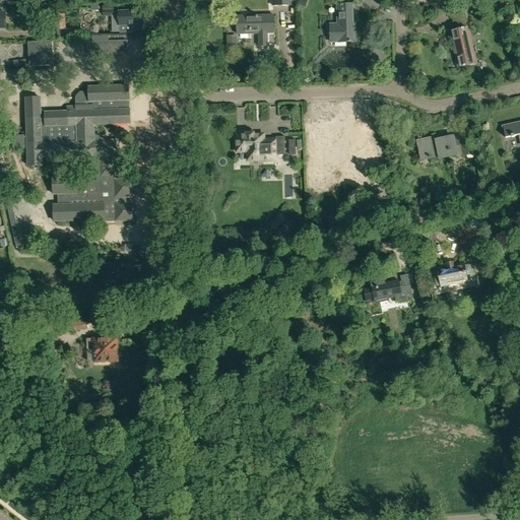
[(105,16),(114,16),(114,9),(113,3),(104,4),(99,4),(94,4),(94,10),(99,10),(99,24),(106,23),(105,16)]
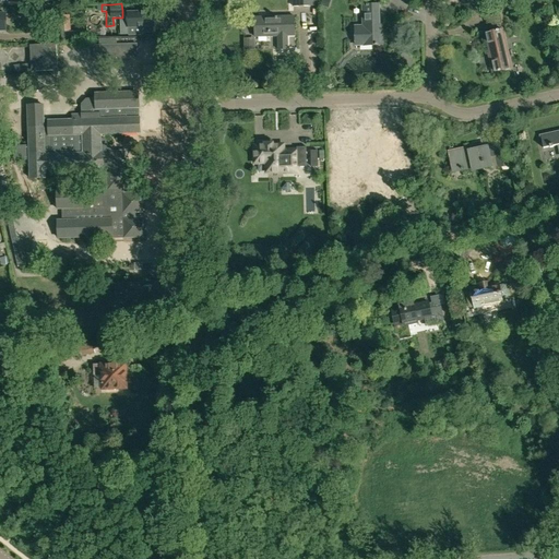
[(356,45),(365,45),(383,45),(382,26),(380,26),(380,6),(364,6),(364,26),(356,26),(356,45)]
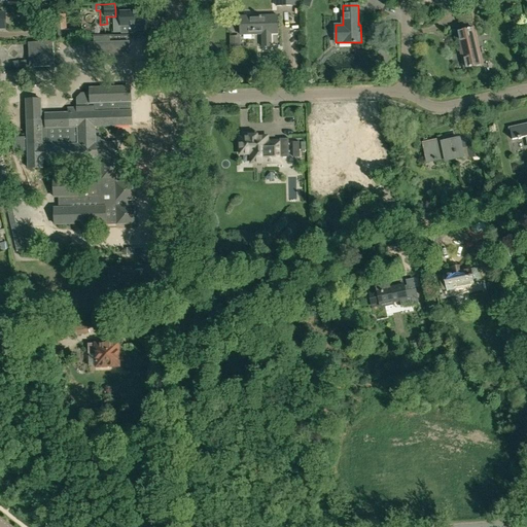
[(48,8),(32,8),(32,20),(49,19),(48,8)]
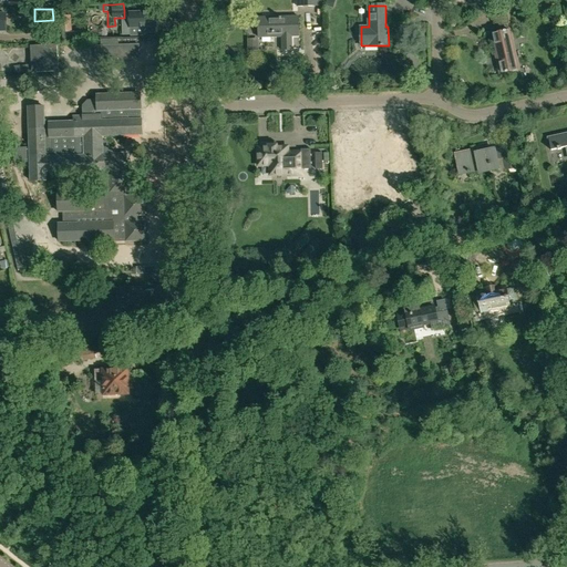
[(156,12),(130,12),(130,28),(144,28),(144,33),(155,33),(155,27),(156,27),(156,12)]
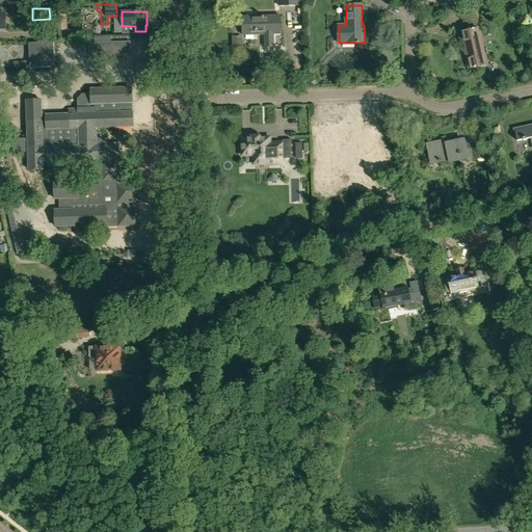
[(67,15),(56,16),(57,32),(69,32),(67,15)]
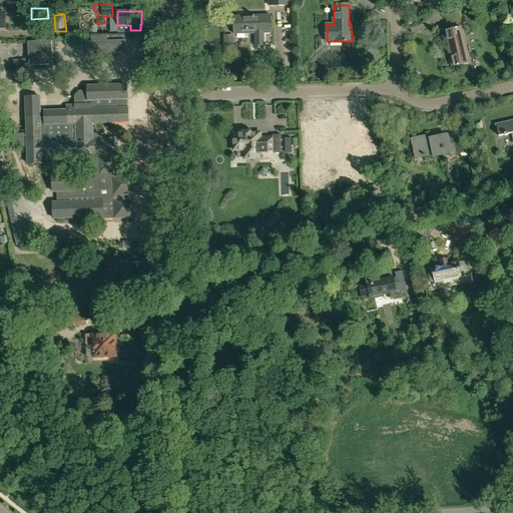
[(234,16),(234,34),(255,33),(255,46),(266,45),(266,40),(264,40),(264,33),(272,33),(271,15),(234,16)]
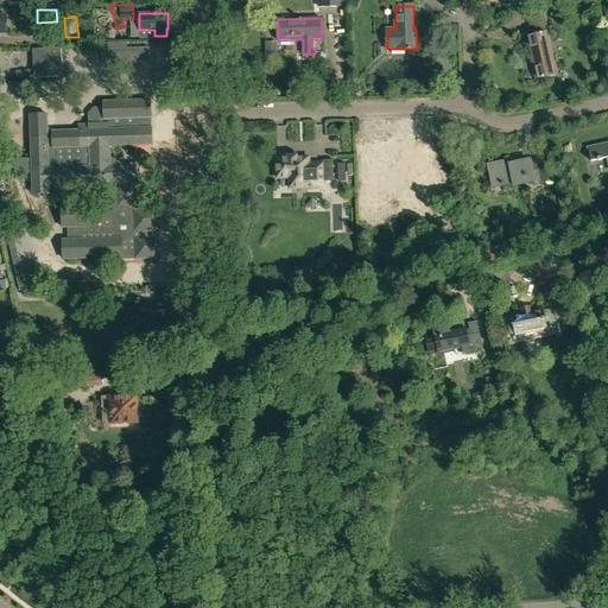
[(536,59),(532,61),(537,80),(557,75),(553,64),(551,64),(546,44),(549,44),(546,33),(531,37),(536,59)]
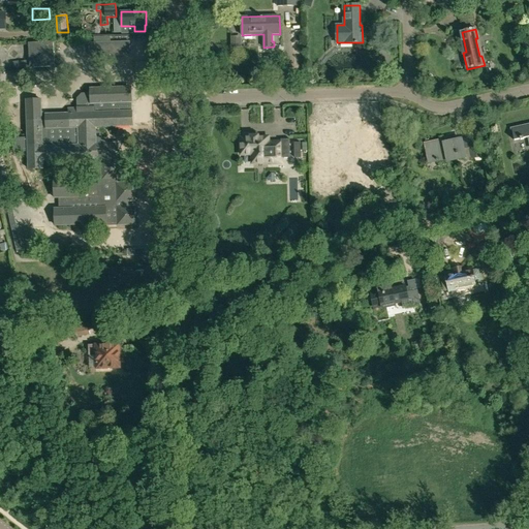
[(54,41),(28,42),(30,68),(55,66),(54,41)]
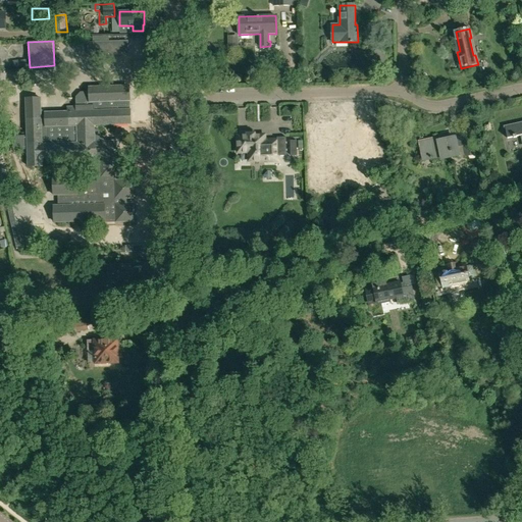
[(128,41),(110,41),(93,42),(88,42),(89,56),(129,55),(128,41)]
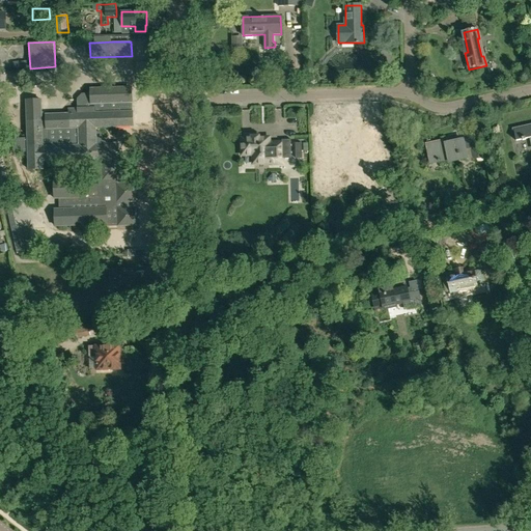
[(54,198),(61,198),(62,208),(55,210),(55,226),(106,224),(106,225),(136,225),(136,207),(126,207),(126,202),(135,202),(135,183),(117,184),(117,179),(121,179),(120,144),(107,144),(107,139),(102,139),(102,135),(99,132),(96,132),(95,128),(133,127),(132,112),(130,112),(129,103),(132,103),(131,87),(90,88),(90,93),(89,93),(86,94),(84,95),(83,96),(80,100),(79,101),(78,103),(77,106),(77,107),(77,109),(68,109),(68,113),(46,114),(46,115),(42,115),(40,100),(26,100),(27,139),(15,139),(15,151),(28,150),(28,169),(43,169),(43,161),(92,160),(93,185),(80,185),(80,179),(54,180),(54,198)]
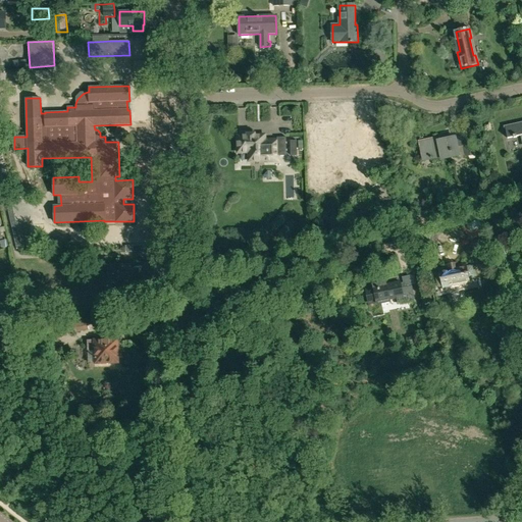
[(521,123),(506,127),(509,139),(515,138),(515,139),(518,138),(518,137),(521,136),(521,123)]
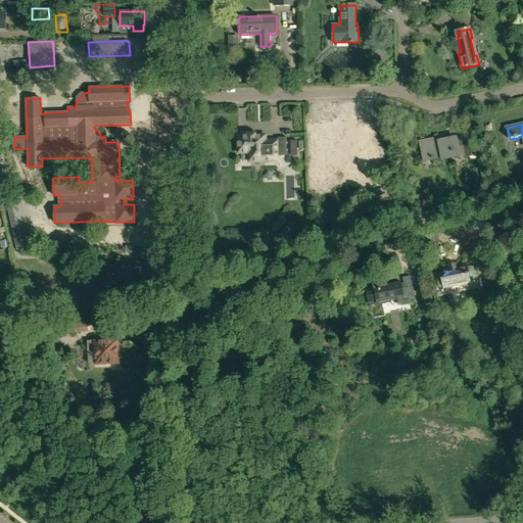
[(248,136),(238,137),(239,153),(247,153),(248,162),(266,162),(266,163),(280,163),(280,140),(267,141),(267,136),(256,136),(256,134),(248,134),(248,136)]
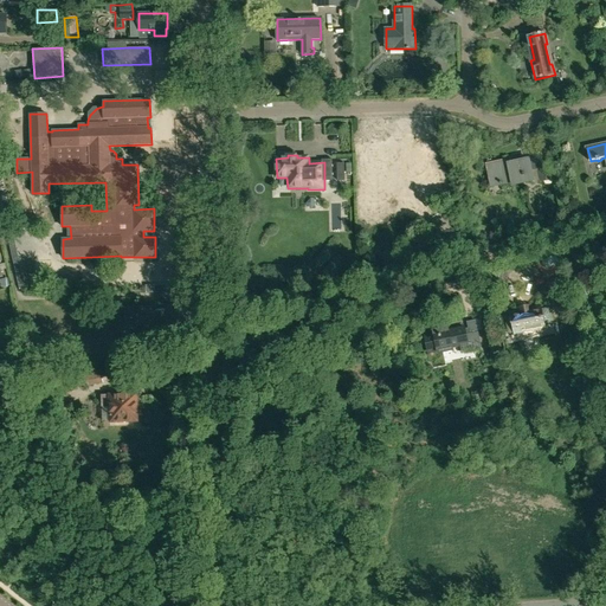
[(404,160),(378,160),(379,179),(385,178),(385,174),(404,174),(405,198),(414,198),(414,211),(429,211),(429,197),(427,197),(426,184),(420,184),(420,155),(403,155),(404,160)]
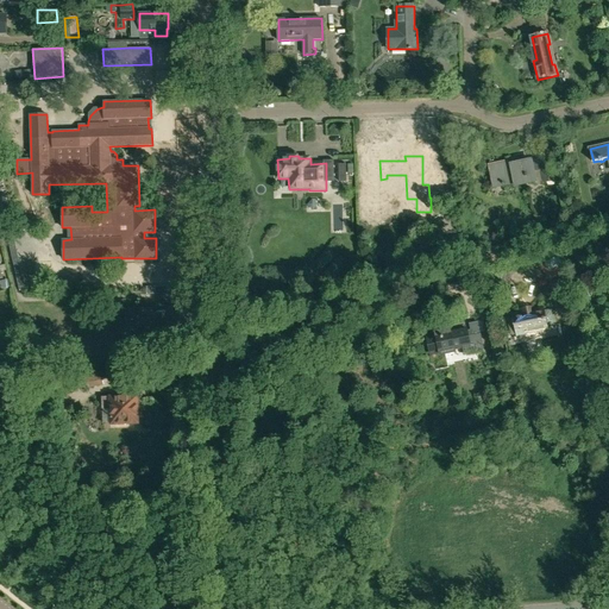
[(510,159),(489,164),(493,181),(501,180),(502,183),(514,181),(514,183),(535,180),(535,184),(550,182),(548,177),(546,168),(533,170),(531,159),(512,163),(510,159)]
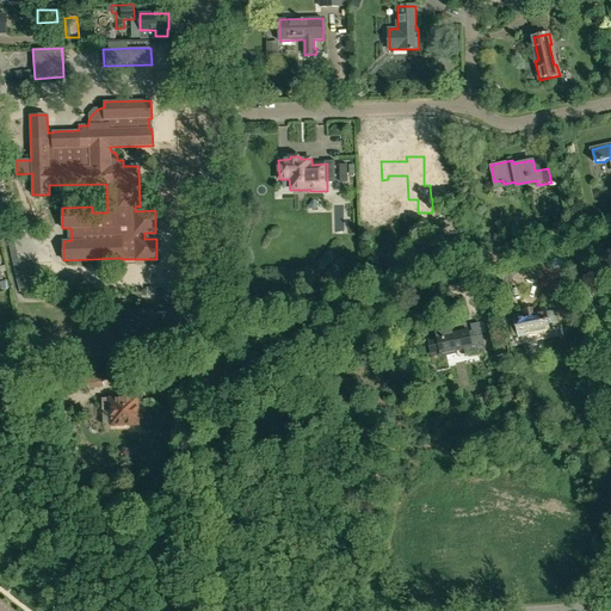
[(363,232),(355,232),(355,218),(358,218),(358,210),(344,211),(345,248),(356,248),(356,240),(364,239),(363,232)]
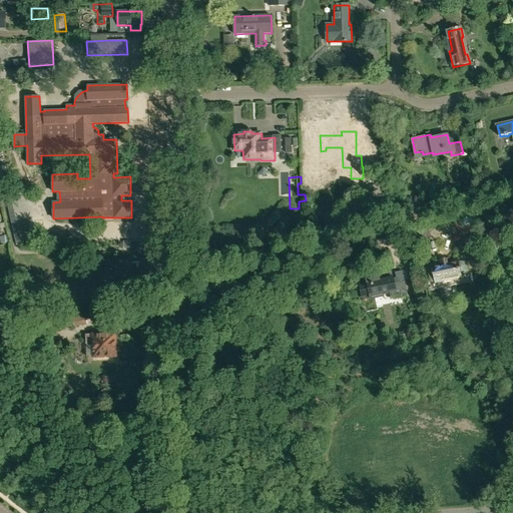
[(453,279),(462,277),(461,276),(467,275),(469,272),(468,263),(464,261),(458,262),(458,261),(433,266),(436,283),(445,281),(445,282),(447,284),(452,282),(454,281),(453,279)]
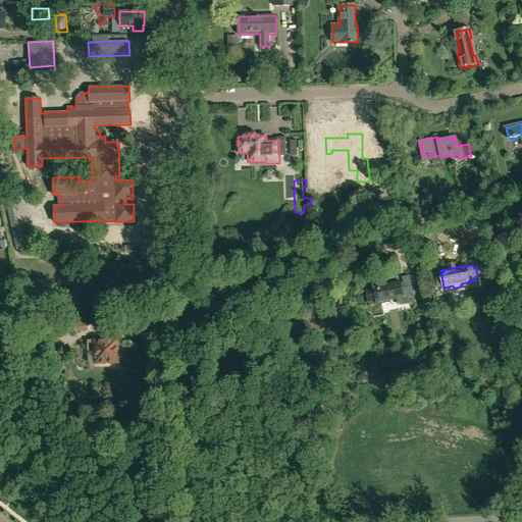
[(401,281),(386,284),(385,281),(374,284),(374,288),(367,289),(369,303),(377,301),(378,304),(390,302),(389,299),(404,296),(415,300),(413,294),(420,292),(418,285),(413,288),(410,275),(403,276),(404,282),(401,282),(401,281)]
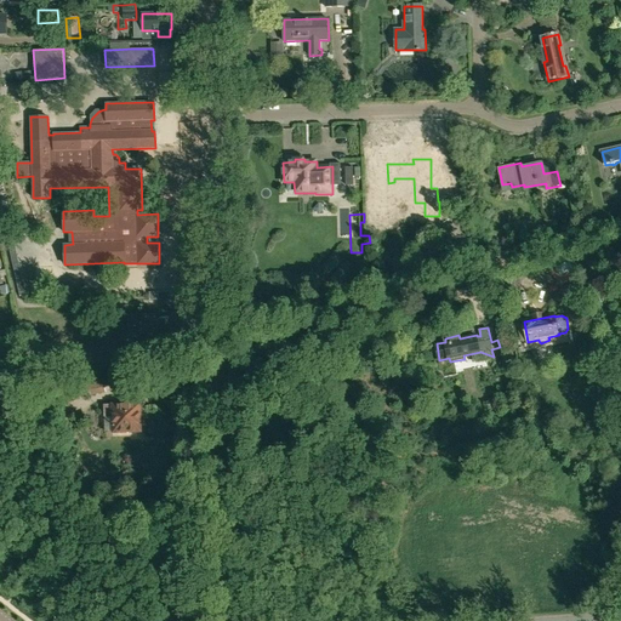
[(92,381),(83,383),(77,385),(77,386),(67,388),(70,402),(80,399),(80,398),(107,392),(104,383),(93,386),(92,381)]
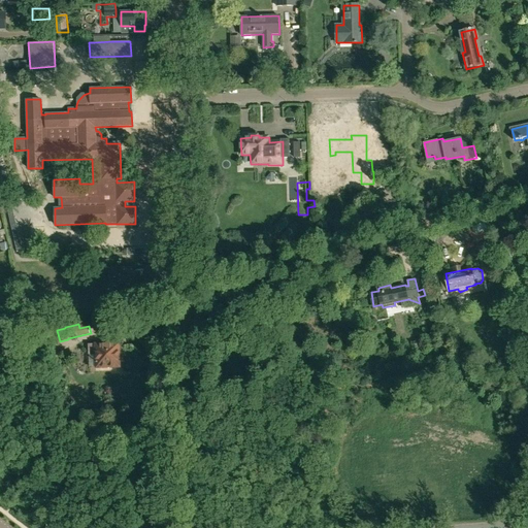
[(97,355),(97,368),(120,367),(120,344),(90,345),(90,355),(97,355)]
